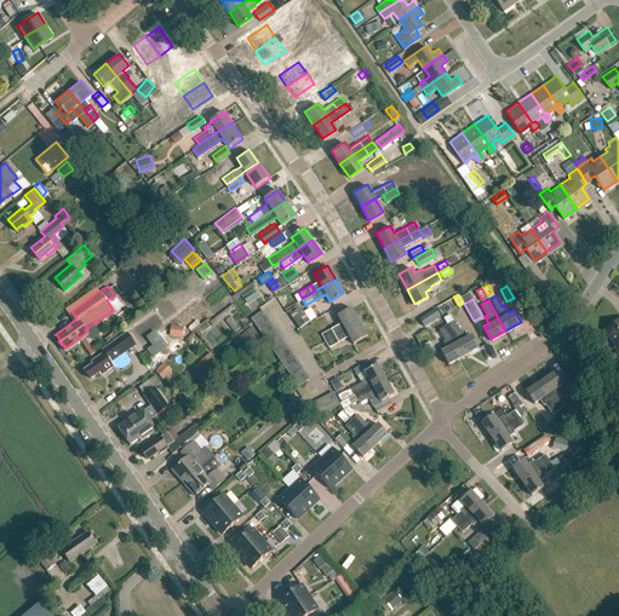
[(290,312),(299,327),(309,320),(299,305),(290,312)]
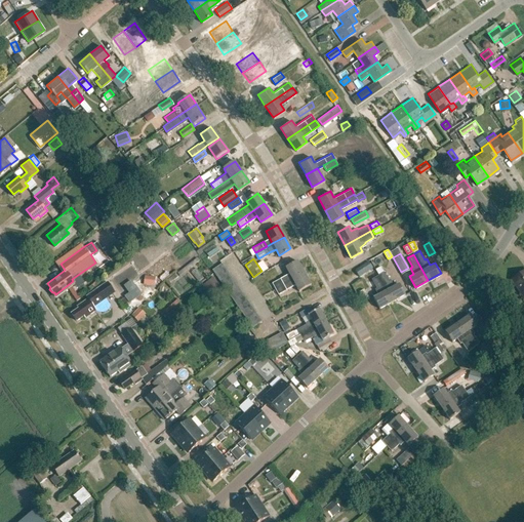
[(276,286),(304,271),(296,259),(285,266),(288,273),(283,276),(273,281),(276,286)]
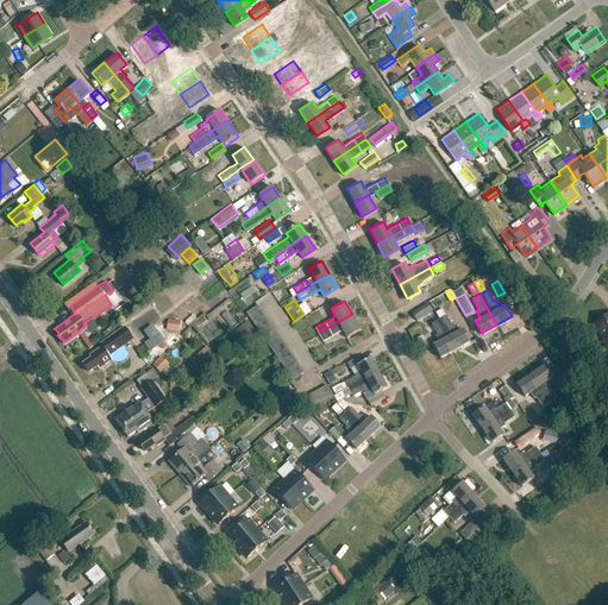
[(245,310),(250,316),(261,309),(256,303),(245,310)]
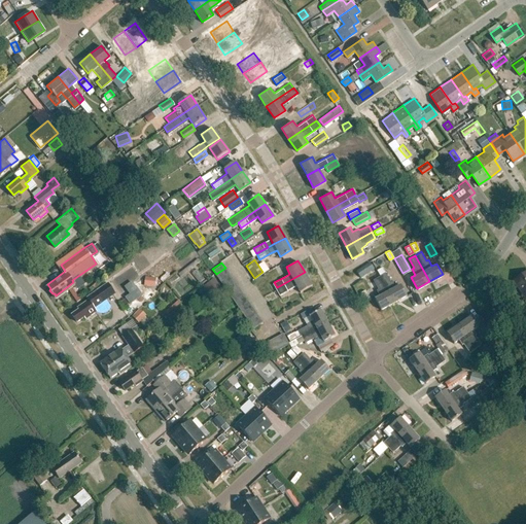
[(369,272),(379,268),(377,264),(366,268),(369,272)]
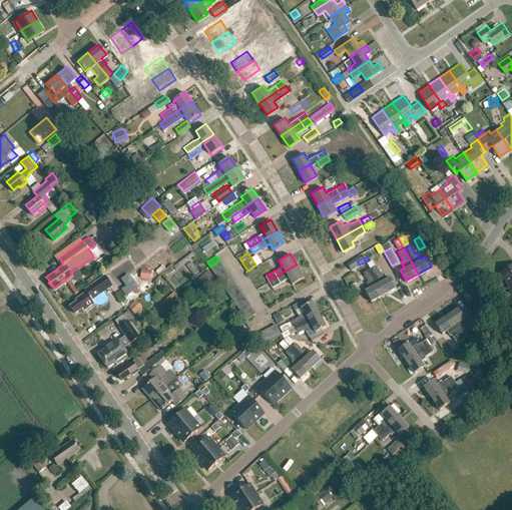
[(210,267),(213,273),(223,266),(219,261),(210,267)]
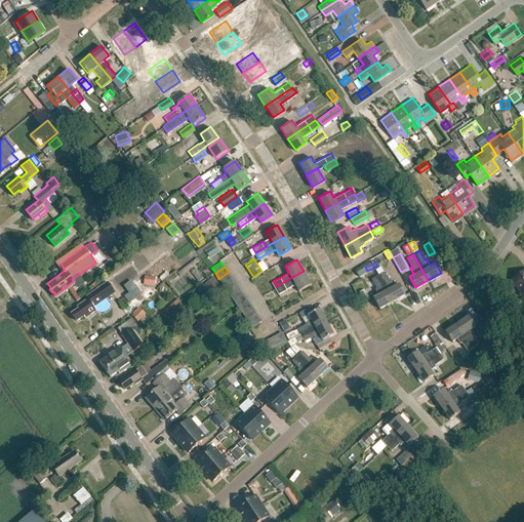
[(523,268),(511,278),(523,296),(523,268)]
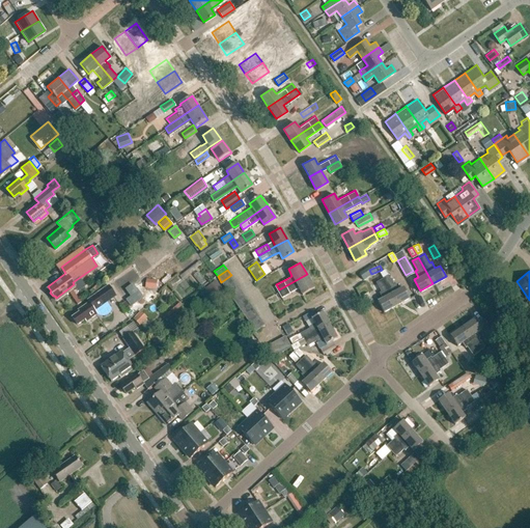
[(307,274),(279,289),(282,296),(293,289),(291,288),(298,285),(301,293),(313,286),(307,274)]
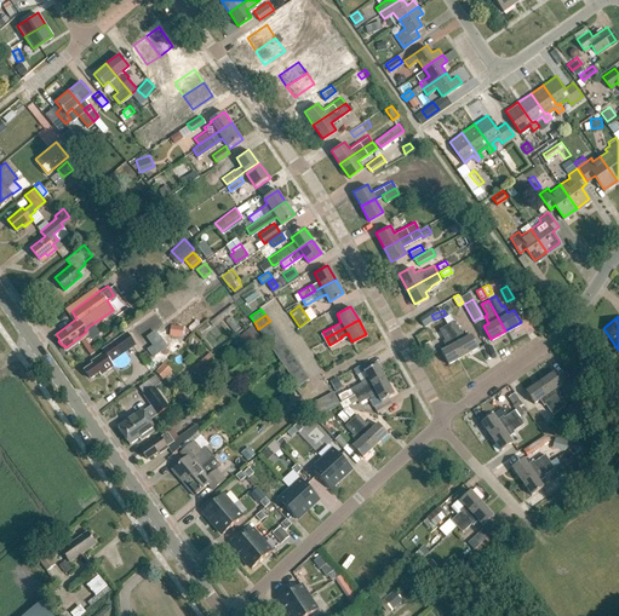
[(446,323),(463,355),(477,346),(470,333),(465,337),(460,329),(459,330),(453,320),(446,323)]
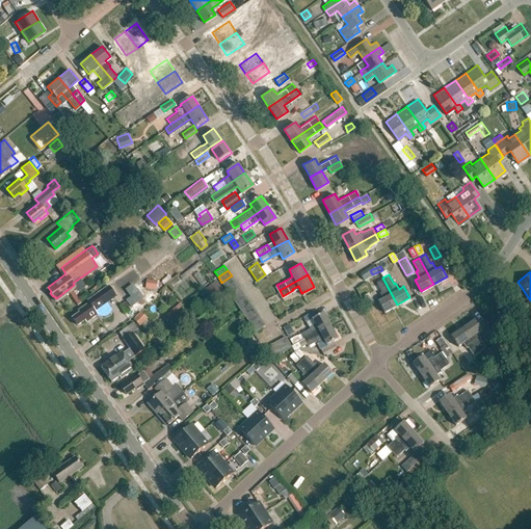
[(221,283),(226,288),(235,281),(232,275),(221,283)]
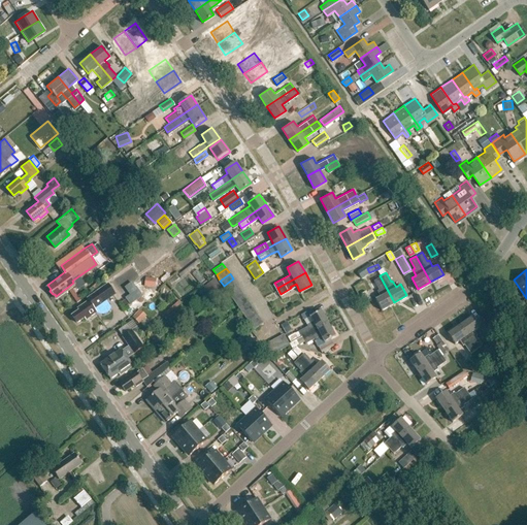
[(145,274),(143,283),(155,285),(156,276),(145,274)]
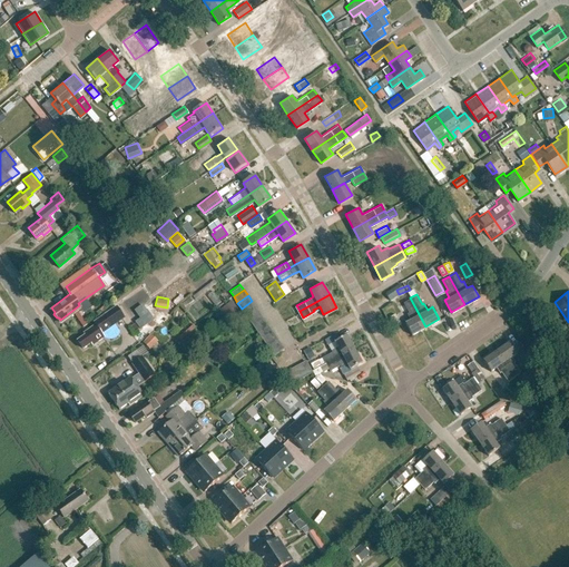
[(404,322),(411,334),(425,326),(410,297),(403,302),(409,311),(406,312),(410,319),(404,322)]
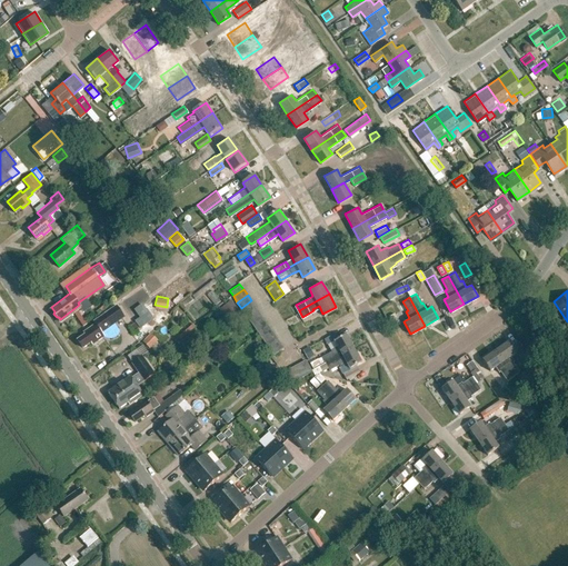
[(229,299),(219,307),(229,319),(239,311),(229,299)]
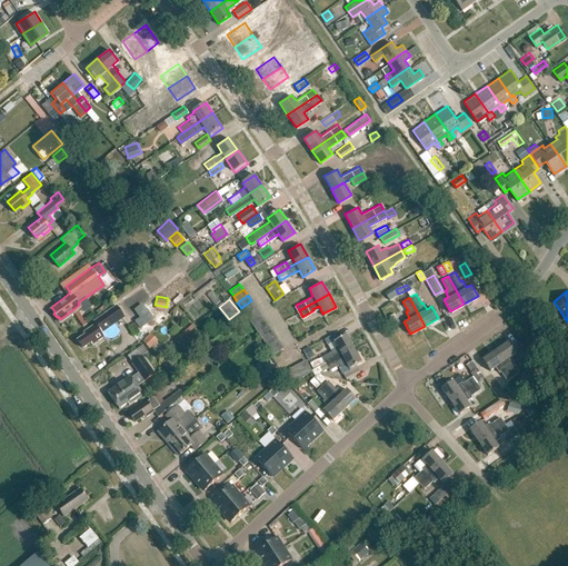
[(241,308),(245,314),(255,306),(251,300),(241,308)]
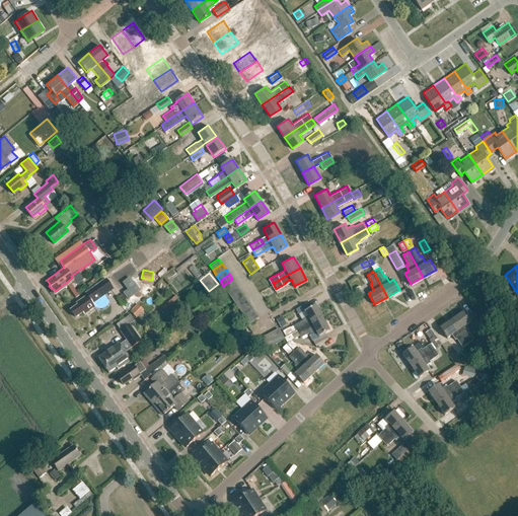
[(74,315),(82,311),(83,312),(94,305),(95,306),(98,307),(102,306),(104,306),(106,304),(108,302),(108,300),(104,294),(113,288),(105,277),(84,291),(86,294),(75,301),(76,303),(69,308),(74,315)]
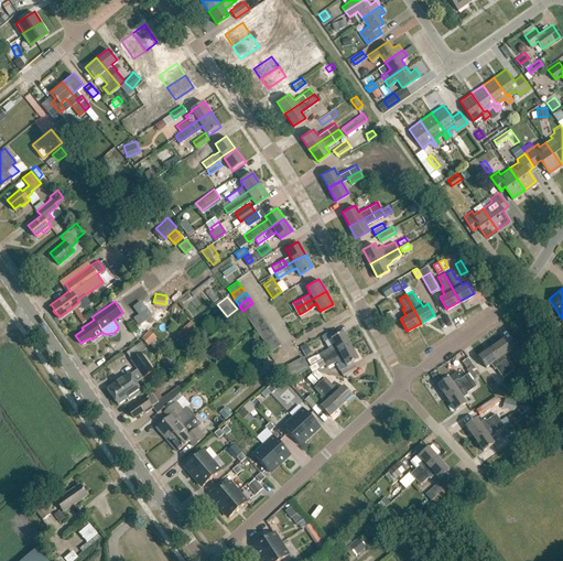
[(242,311),(246,315),(256,308),(252,303),(242,311)]
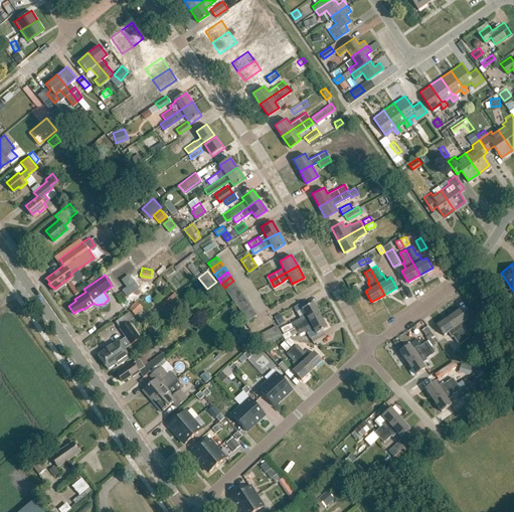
[(138,287),(133,281),(122,289),(126,295),(138,287)]
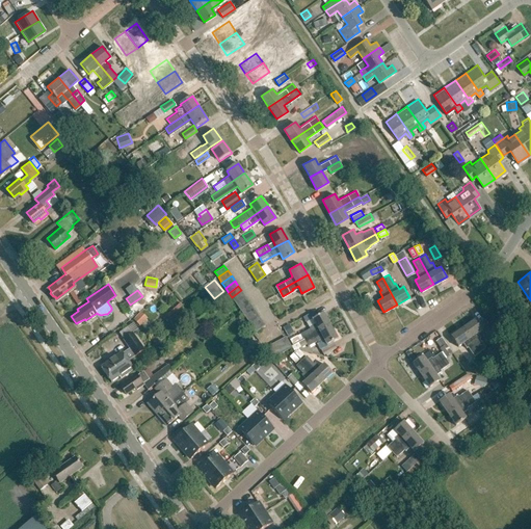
[(232,297),(235,300),(244,294),(241,290),(232,297)]
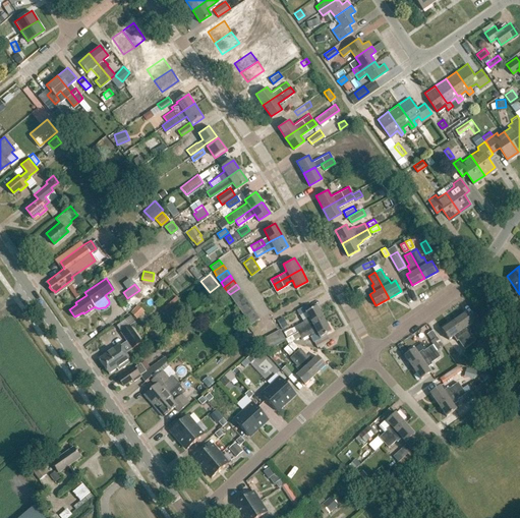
[(364,292),(360,285),(356,288),(359,295),(364,292)]
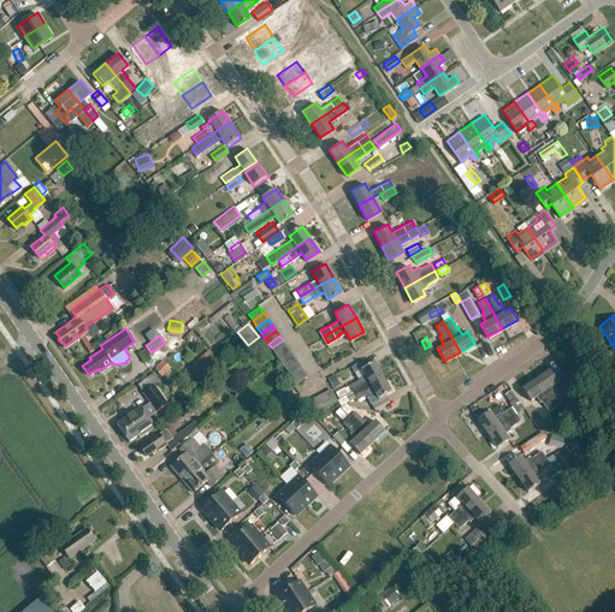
[(272,348),(275,352),(285,345),(283,340),(272,348)]
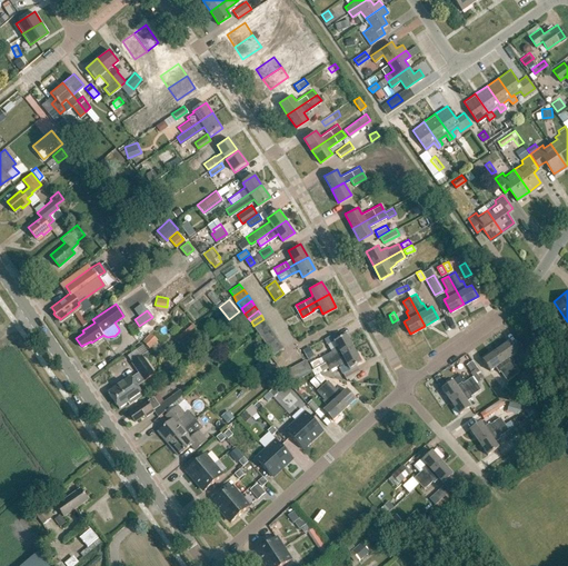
[(253,326),(257,330),(267,324),(263,319),(253,326)]
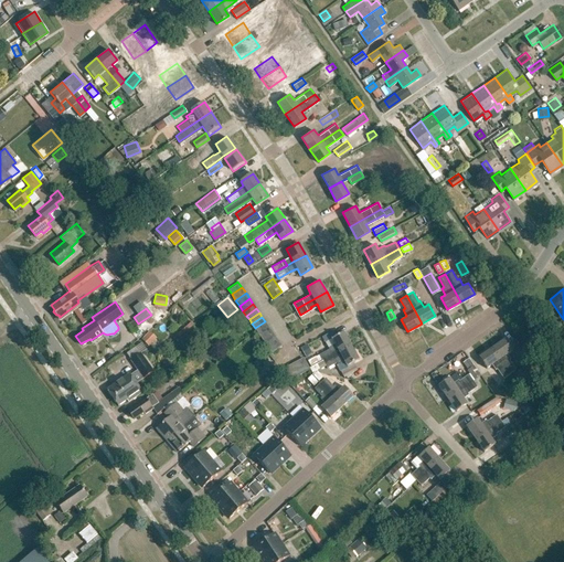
[(255,328),(258,333),(268,326),(265,321),(255,328)]
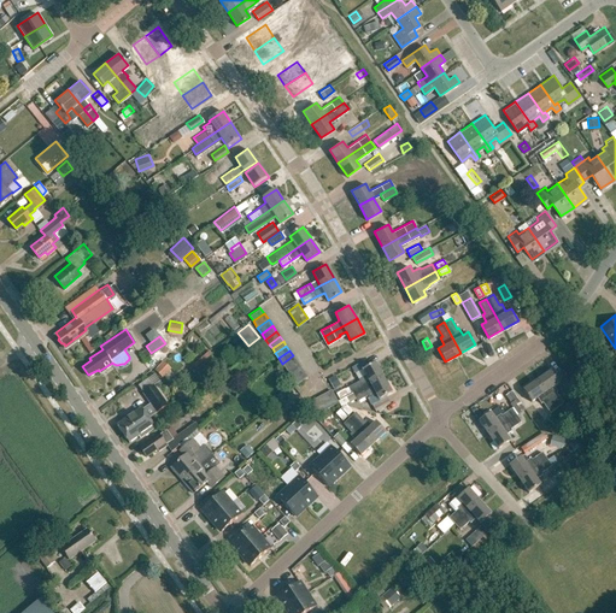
[(282,364),(286,370),(298,361),(293,355),(282,364)]
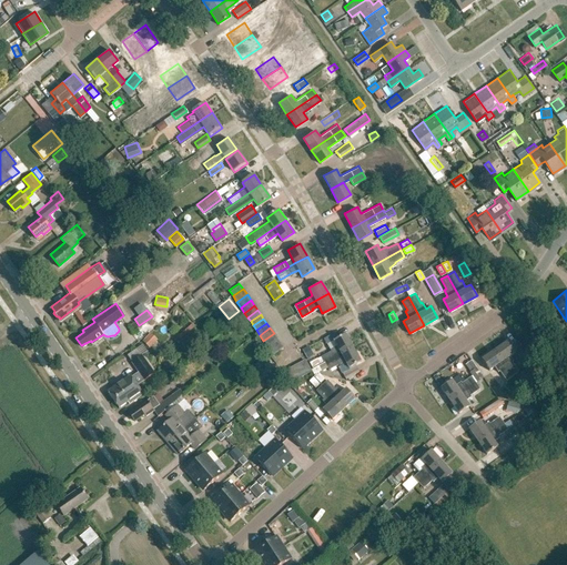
[(141,338),(148,344),(155,336),(149,330),(141,338)]
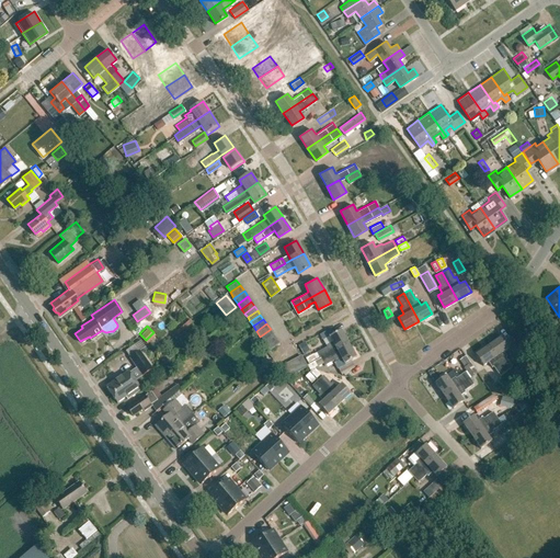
[(322,338),(329,334),(334,331),(330,326),(319,332),(322,338)]
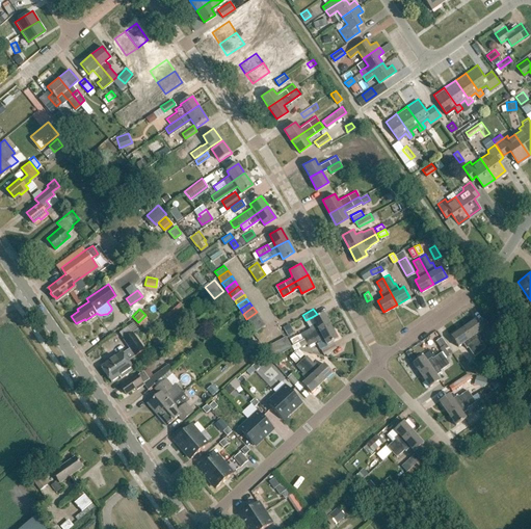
[(303,339),(329,324),(322,311),(312,317),(314,322),(309,325),(309,327),(300,333),(303,339)]
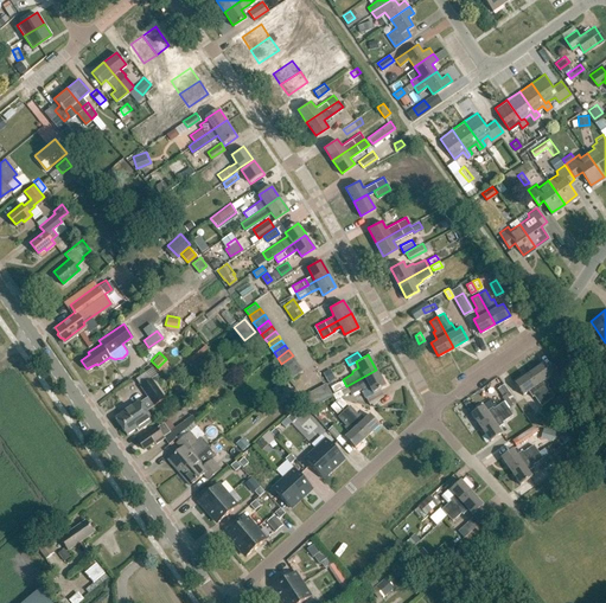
[(281,364),(286,370),(297,361),(293,355),(281,364)]
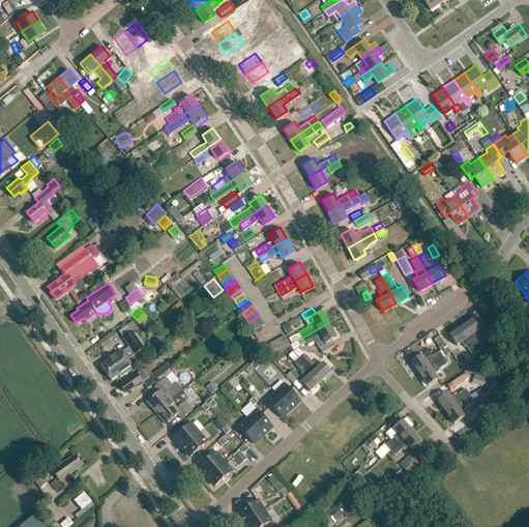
[(259,316),(250,323),(254,328),(263,322),(259,316)]
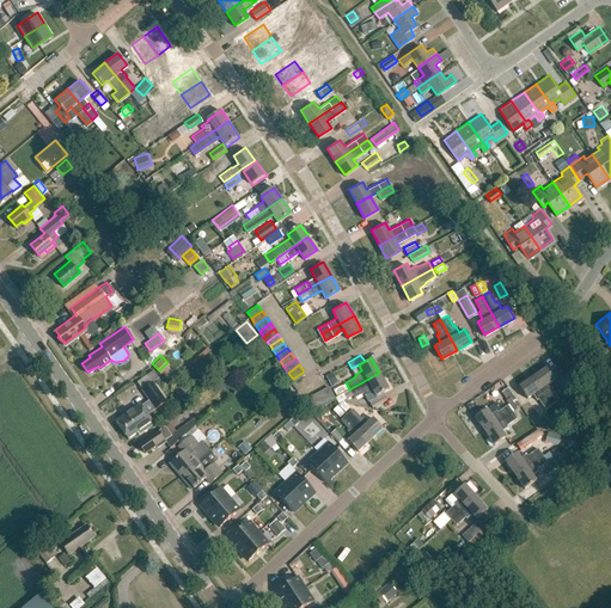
[(545,366),(532,375),(551,403),(558,399),(551,388),(553,387),(549,381),(554,378),(545,366)]
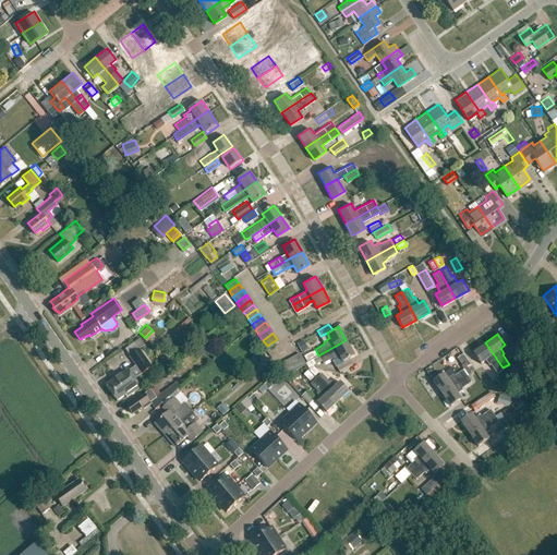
[(295,341),(301,350),(307,346),(302,338),(295,341)]
